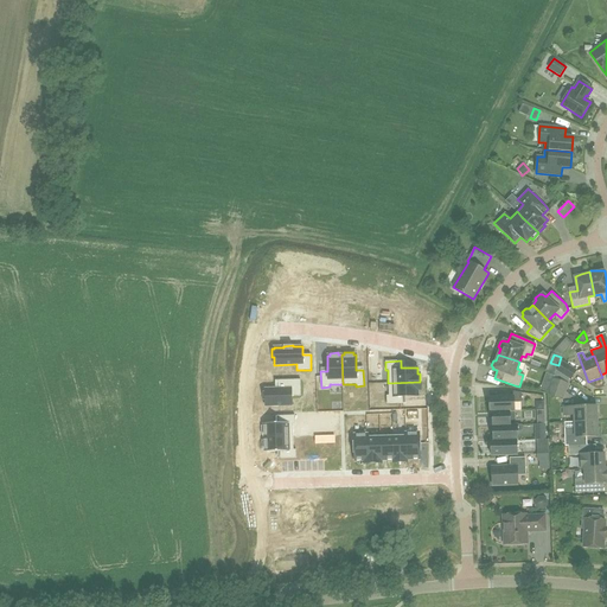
[(561,363),(557,370),(569,378),(572,379),(577,370),(562,360),(561,363)]
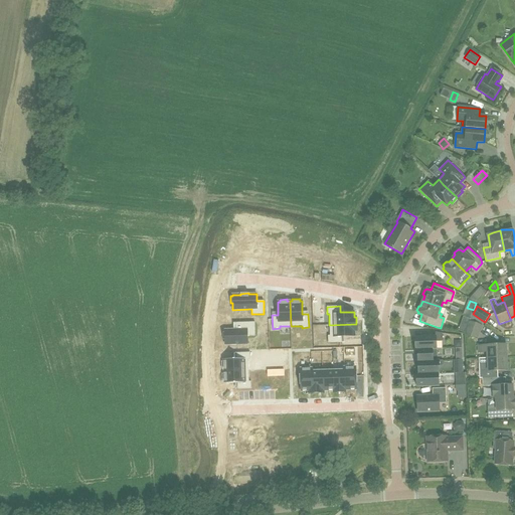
[(470,321),(465,334),(477,338),(482,325),(470,321)]
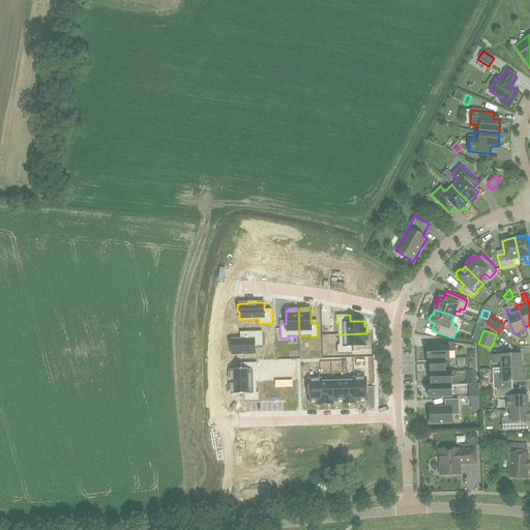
[(229,342),(230,350),(232,349),(232,355),(255,354),(254,346),(262,346),(262,331),(240,332),(241,332),(242,337),(240,340),(231,340),(231,342),(229,342)]
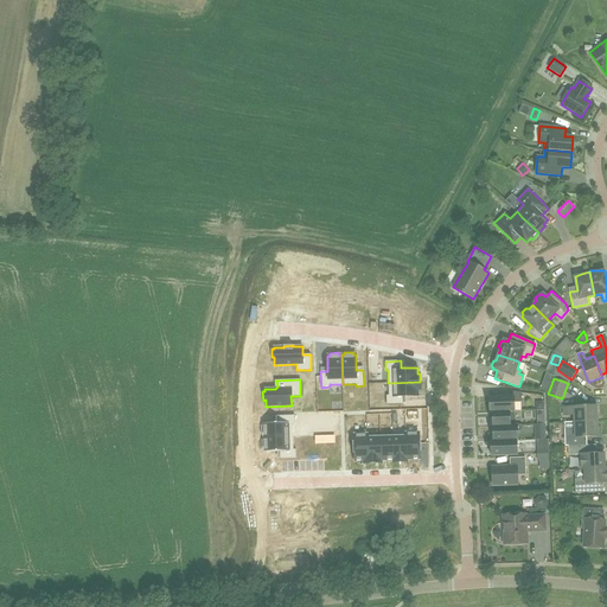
[(389,396),(387,396),(387,404),(402,403),(402,396),(406,396),(417,396),(417,390),(420,390),(420,382),(388,383),(389,396)]
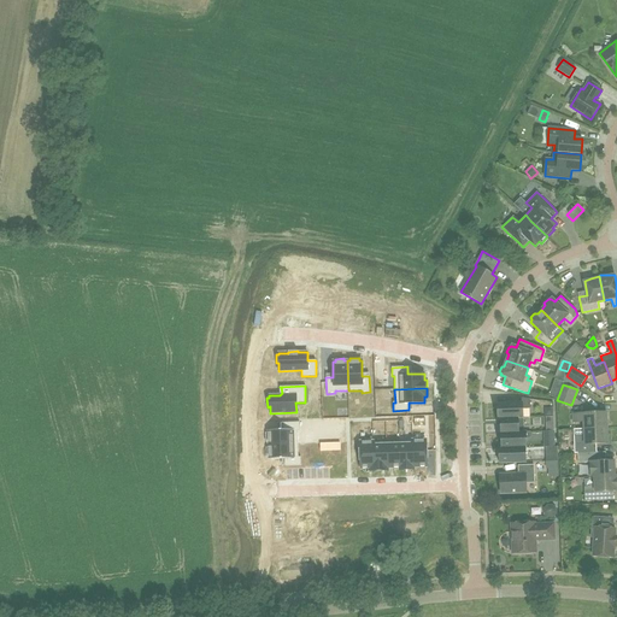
[(498,418),(522,417),(522,409),(529,409),(529,399),(521,398),(521,403),(497,404),(498,418)]
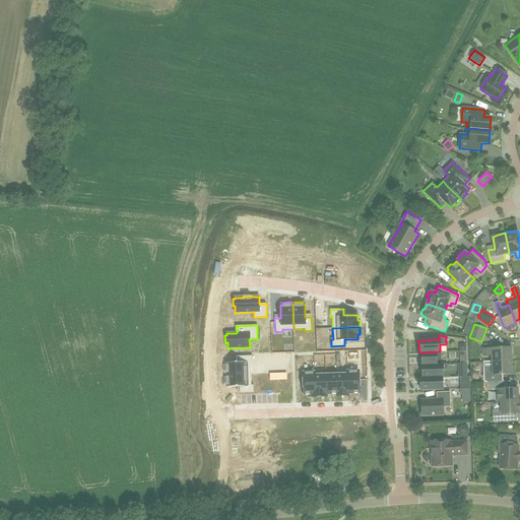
[(492,355),(493,362),(512,361),(512,347),(483,348),(483,355),(492,355)]
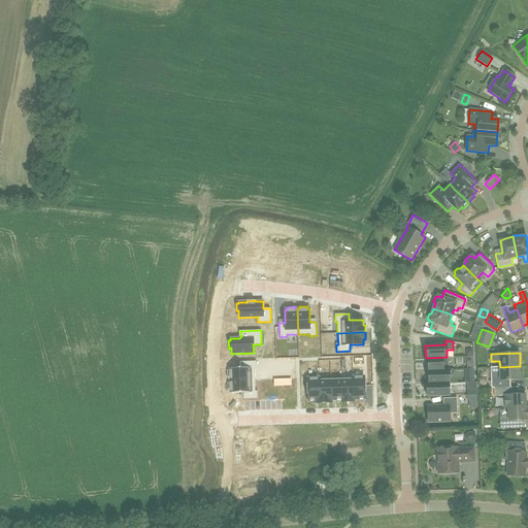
[(447,357),(426,358),(426,359),(428,359),(428,371),(448,370),(448,369),(447,357)]
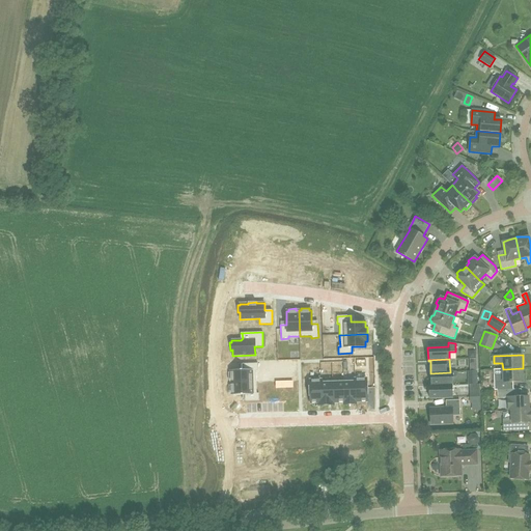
[(230,372),(228,372),(228,381),(230,381),(230,383),(256,382),(256,371),(258,371),(257,363),(244,364),(244,370),(242,370),(230,370),(230,372)]
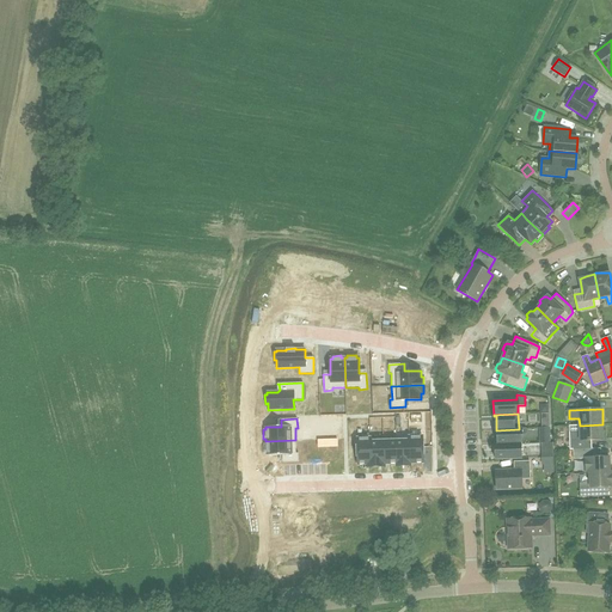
[(337,430),(332,432),(334,439),(343,439),(342,423),(337,423),(337,430)]
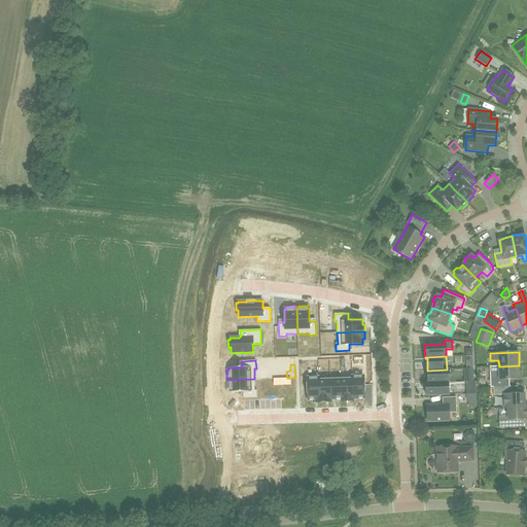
[(520,379),(519,365),(499,366),(499,372),(490,373),(491,387),(494,387),(505,386),(505,379),(520,379)]
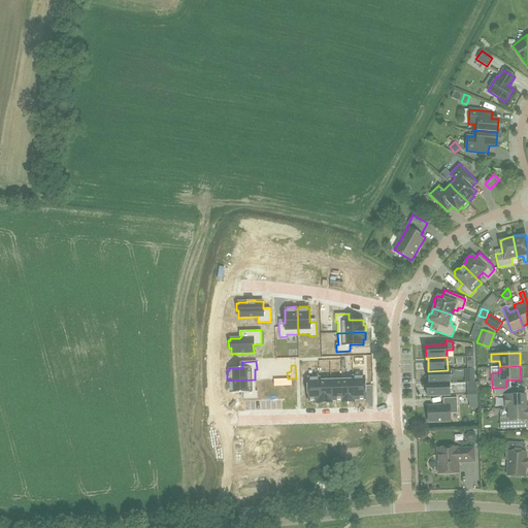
[(427,384),(449,383),(449,384),(450,383),(450,374),(454,374),(454,369),(448,369),(448,370),(428,371),(429,383),(427,384)]
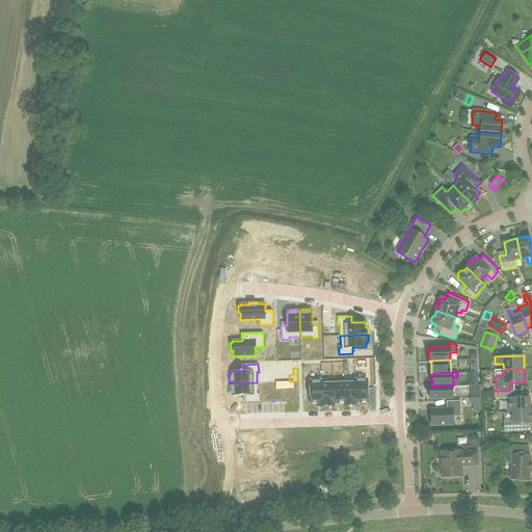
[(367,379),(354,379),(354,382),(355,405),(356,404),(356,403),(368,402),(367,382),(367,379)]
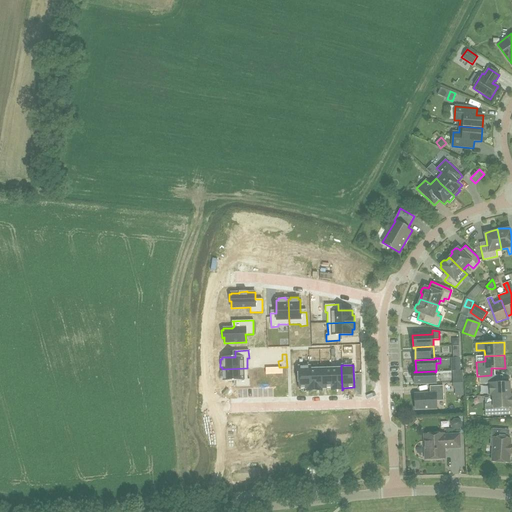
[(310,366),(298,367),(298,368),(298,373),(299,378),(299,389),(304,389),(304,391),(311,391),(310,369),(310,366)]
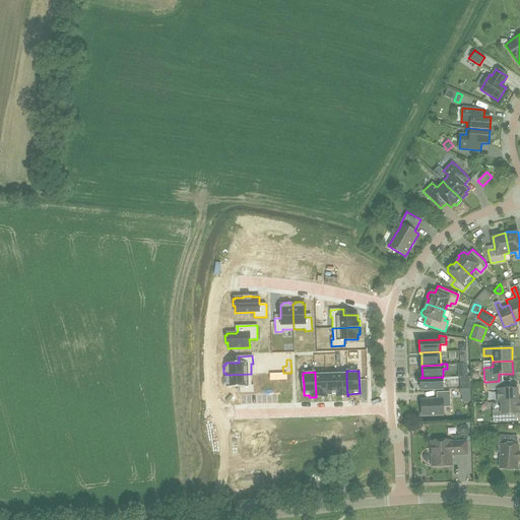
[(225,378),(223,378),(224,385),(226,385),(226,387),(238,387),(240,387),(240,393),(253,392),(253,385),(251,385),(251,374),(225,375),(225,378)]
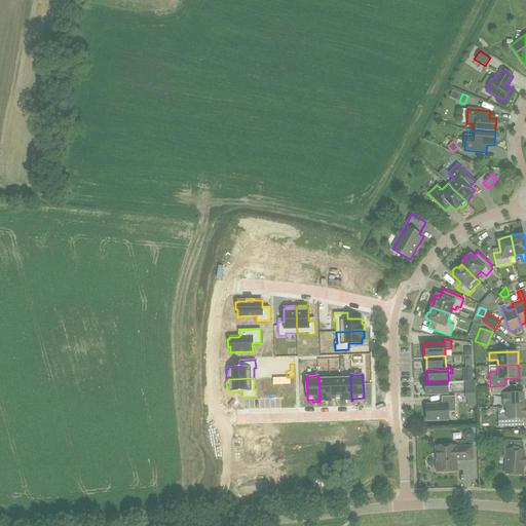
[(350,378),(340,379),(340,399),(340,401),(351,401),(350,378)]
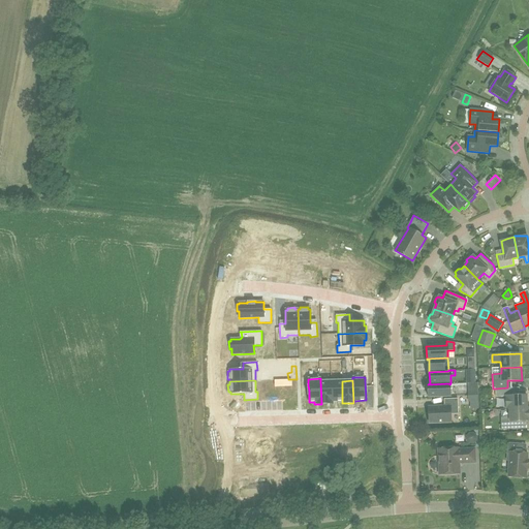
[(332,381),(320,381),(321,404),(332,403),(332,401),(332,381)]
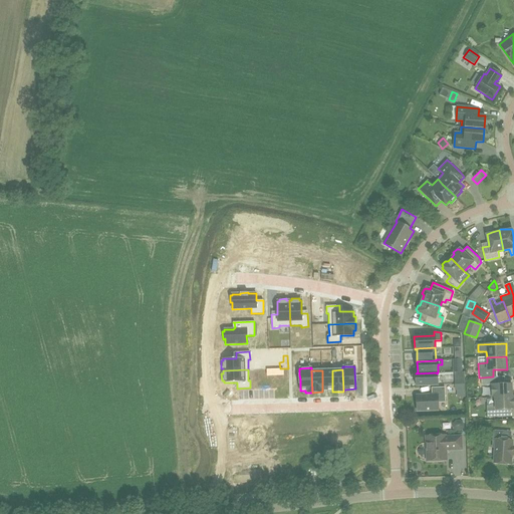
[(332,370),(322,370),(322,390),(332,390),(332,370)]
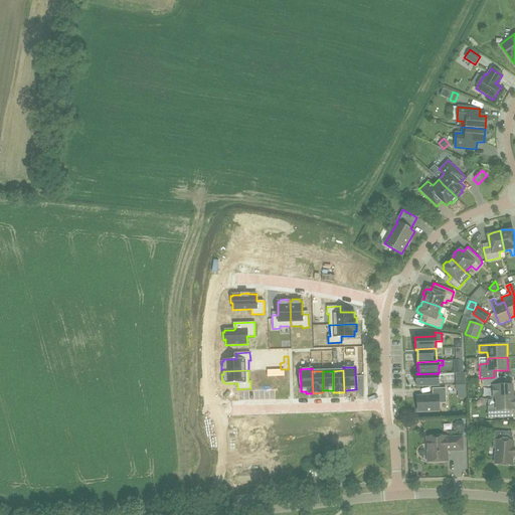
[(438,373),(416,374),(416,387),(439,386),(438,374),(438,373)]
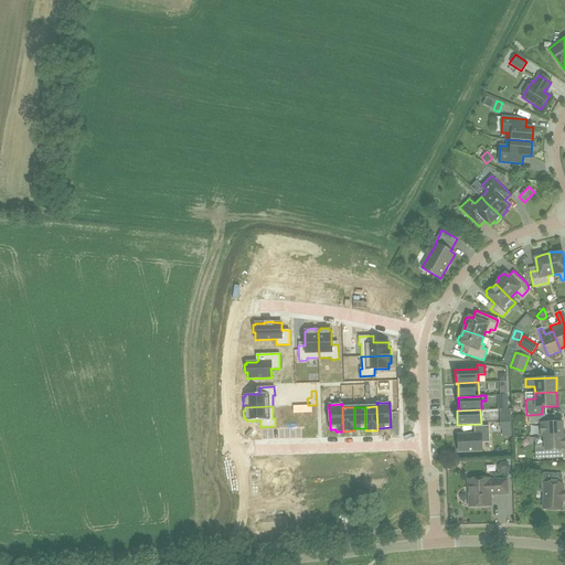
[(488,412),(488,423),(503,423),(502,412),(488,412)]
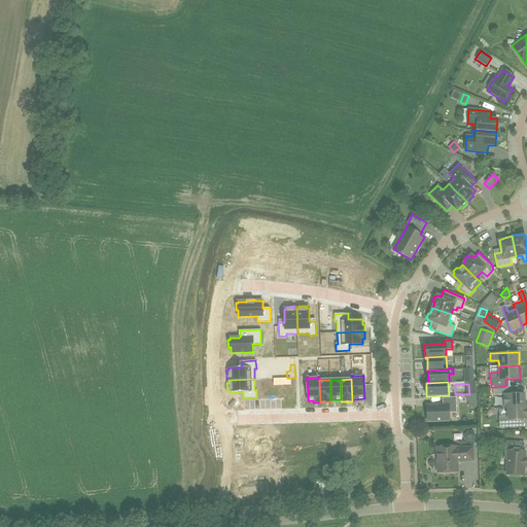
[(504,407),(526,406),(525,406),(525,393),(511,394),(511,386),(505,386),(494,387),(494,395),(504,395),(504,407)]
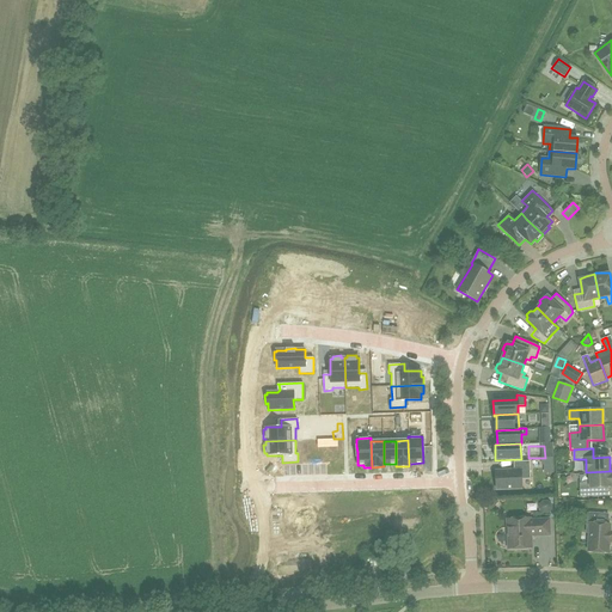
[(495,471),(496,489),(521,488),(521,479),(530,478),(528,461),(513,461),(514,470),(495,471)]
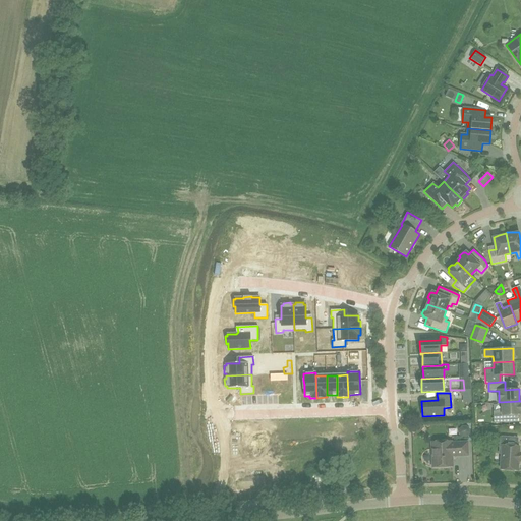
[(520,414),(520,401),(499,402),(499,403),(502,403),(502,408),(494,411),(494,423),(510,422),(509,415),(520,414)]
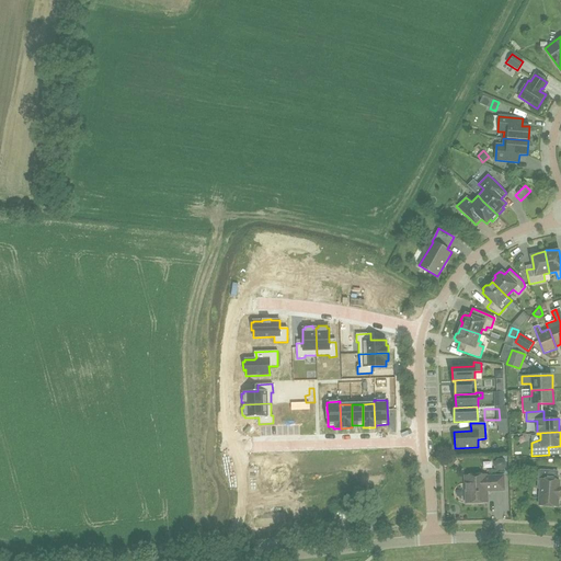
[(499,470),(503,470),(506,467),(505,462),(502,459),(497,459),(495,462),(495,467),(499,470)]
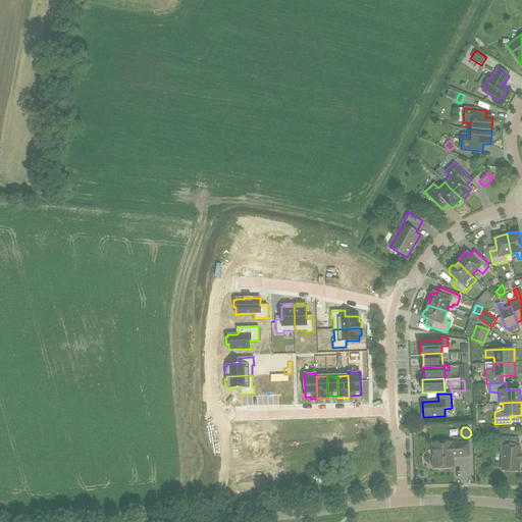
[(519,438),(502,437),(501,454),(503,454),(502,470),(519,471),(519,462),(521,462),(521,455),(520,454),(520,447),(518,447),(519,438)]
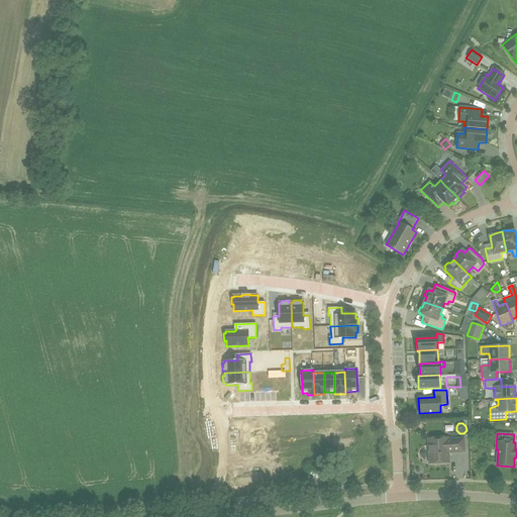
[(464,451),(464,438),(448,439),(448,437),(428,438),(429,463),(449,462),(449,454),(450,452),(464,451)]
